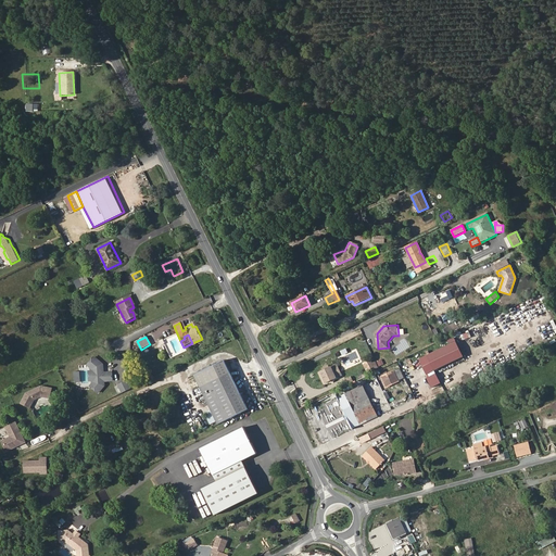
[(456,341),(440,350),(445,361),(446,364),(463,355),(456,341)]
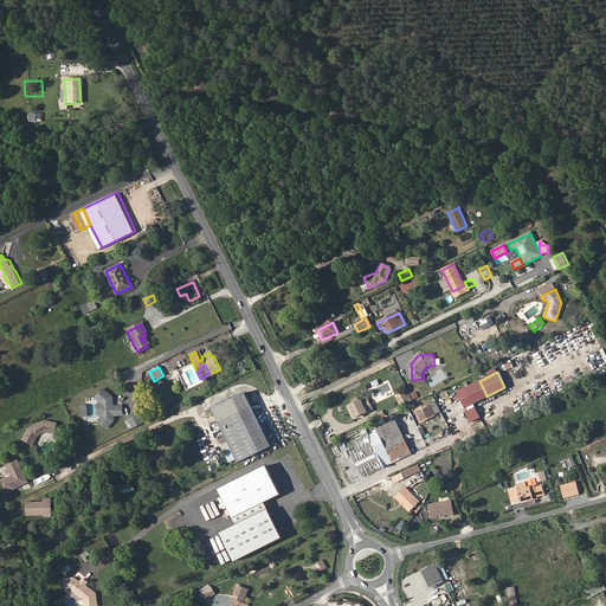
[(485,393),(479,381),(461,389),(466,401),(485,393)]
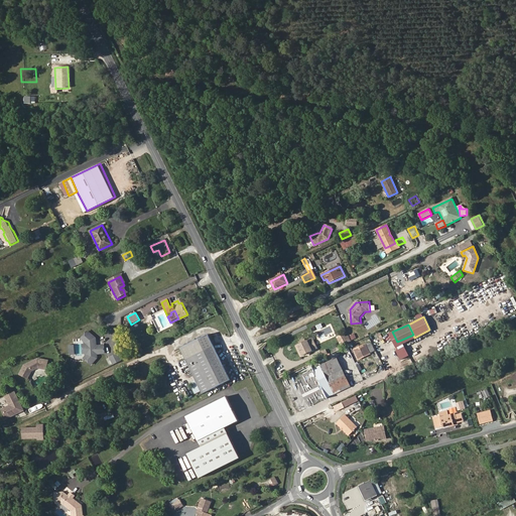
[(88,341),(88,343),(89,352),(89,353),(86,356),(93,363),(99,356),(99,352),(107,352),(106,344),(98,345),(98,337),(90,330),(84,337),(88,341)]
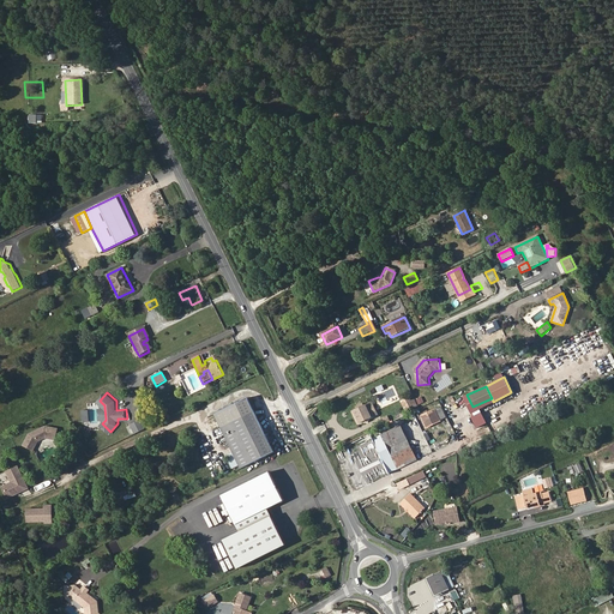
[(492,398),(473,407),(475,410),(493,402),(492,398)]
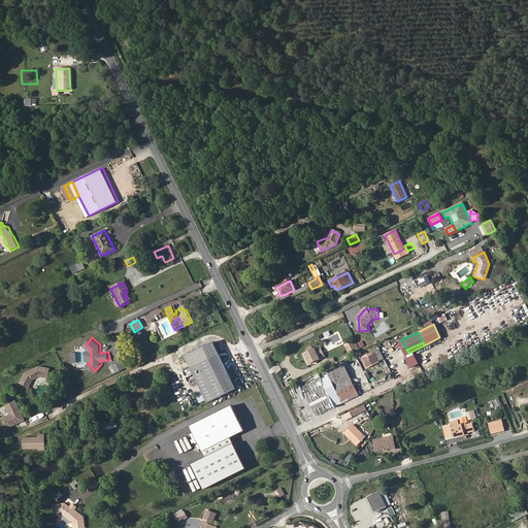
[(190,368),(199,389),(229,374),(220,354),(215,343),(185,357),(190,368)]
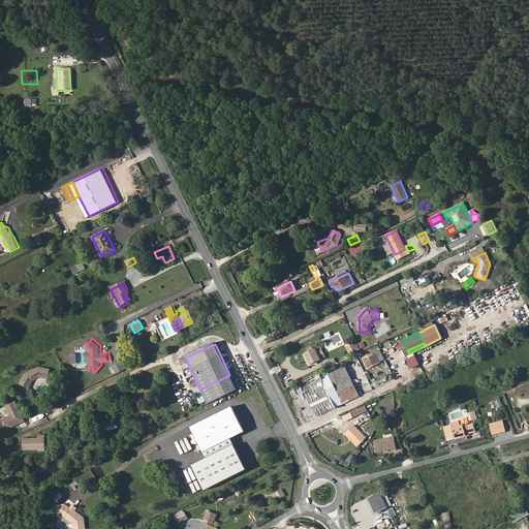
[(391,366),(402,361),(394,344),(382,349),(391,366)]
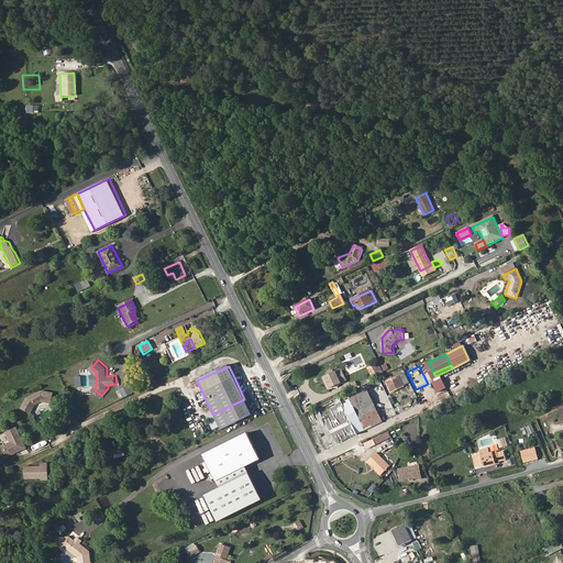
[(329,389),(343,383),(338,371),(332,373),(332,372),(327,374),(328,376),(322,378),(329,389)]
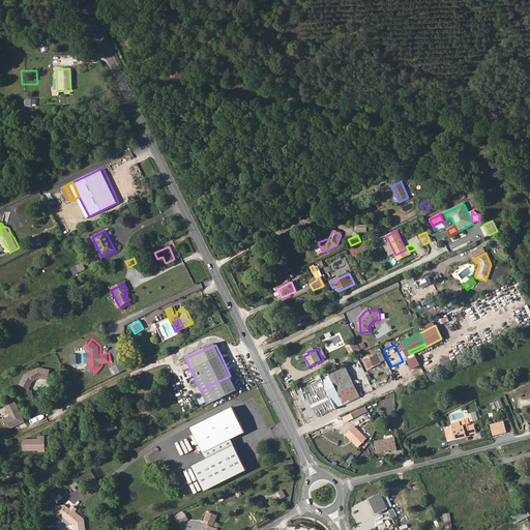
[(362,360),(367,371),(381,364),(376,354),(362,360)]
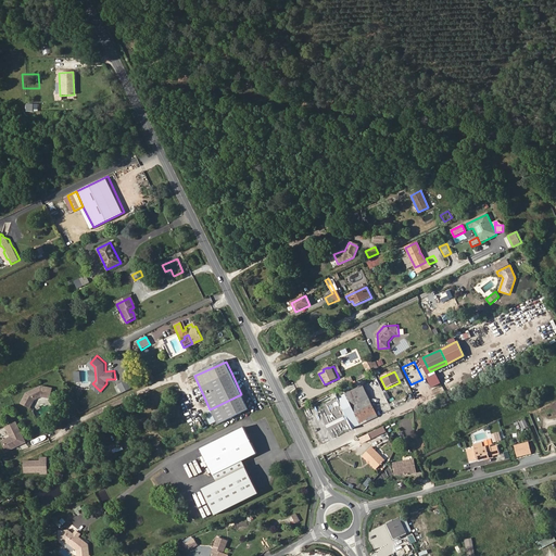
[(432,388),(442,383),(437,373),(427,377),(432,388)]
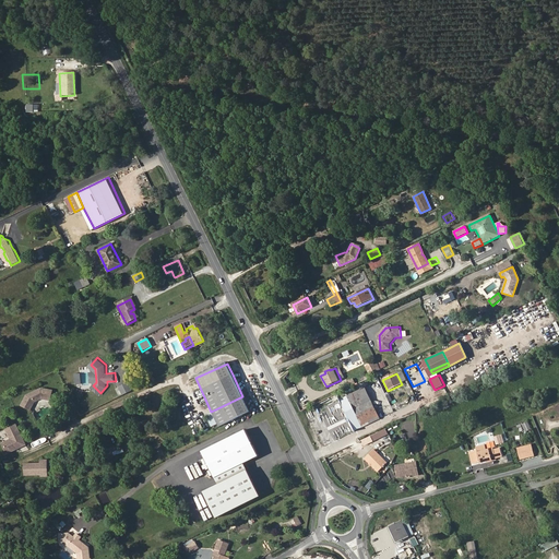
[(122,395),(133,391),(129,382),(118,387),(122,395)]
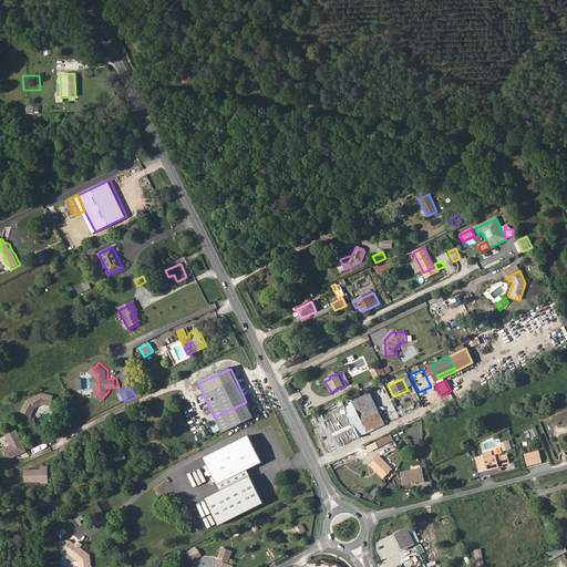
[(353,424),(356,428),(360,437),(384,425),(370,394),(344,405),(353,424)]
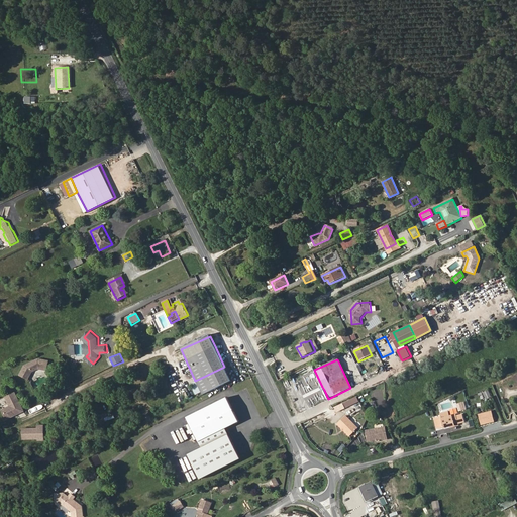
[(25,367),(20,376),(28,381),(32,373),(38,370),(47,372),(48,363),(38,360),(25,367)]
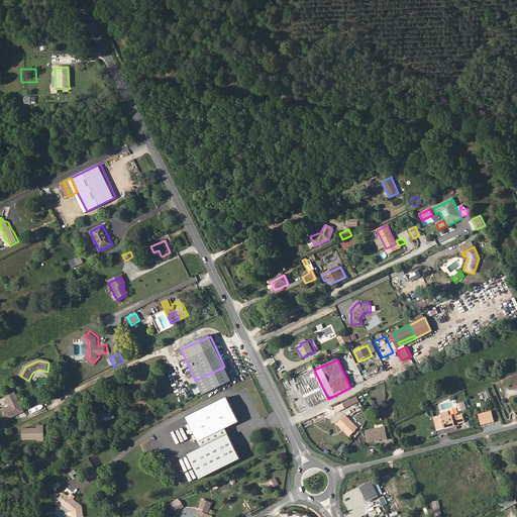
[(224,367),(195,381),(196,382),(190,385),(195,396),(201,393),(203,395),(232,382),(224,367)]
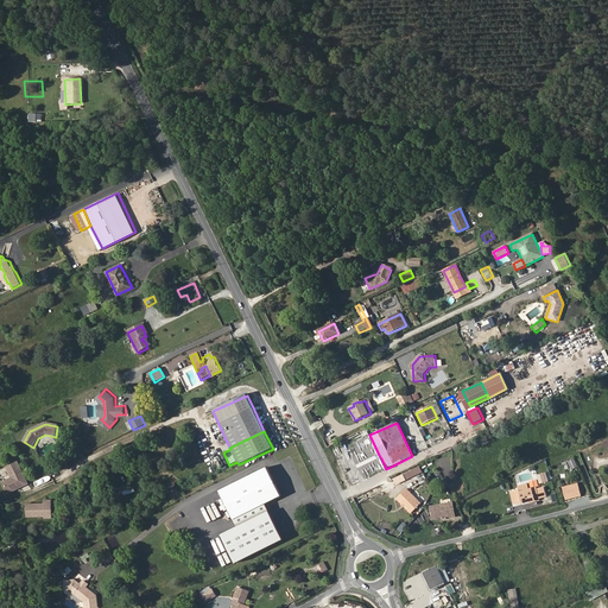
[(442,469),(450,467),(448,457),(439,460),(442,469)]
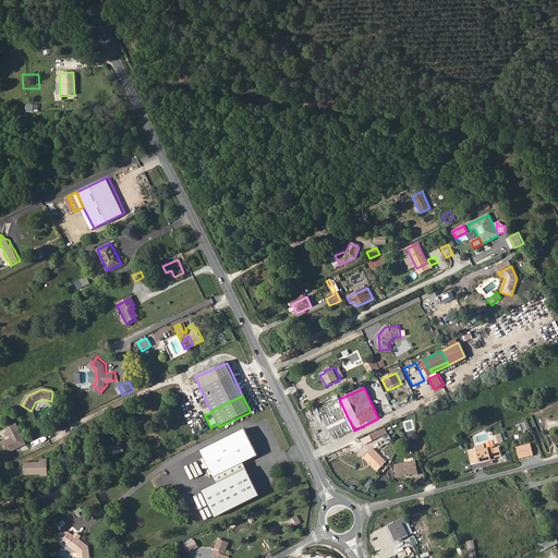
[(524,432),(531,428),(528,421),(521,423),(524,432)]
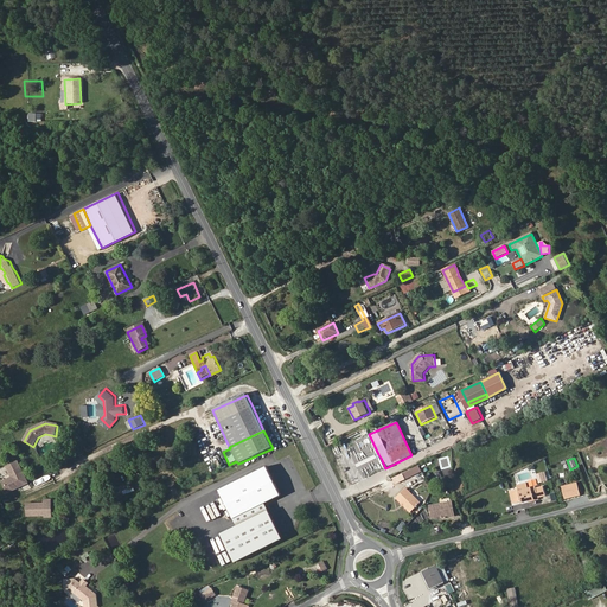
[(27,484),(17,462),(6,468),(12,479),(2,483),(7,493),(27,484)]
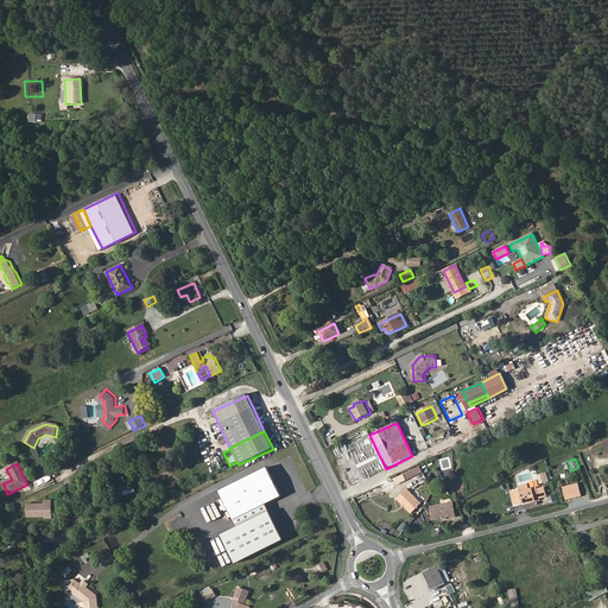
[(232,512),(279,488),(270,468),(222,492),(232,512)]
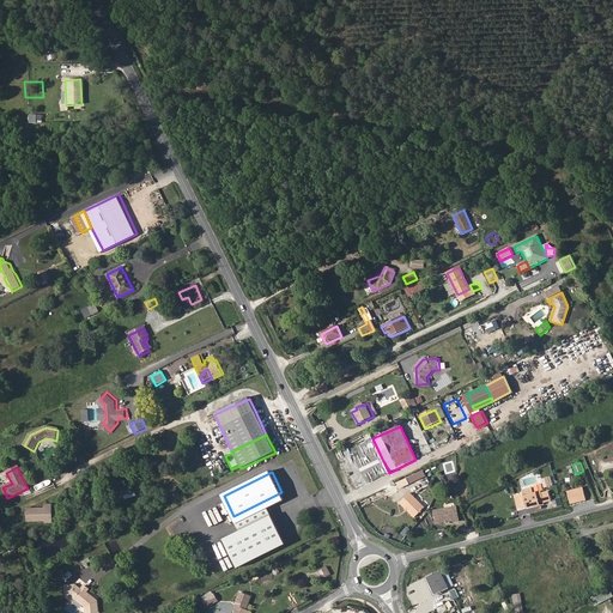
[(582,487),(566,492),(570,504),(586,499),(582,487)]
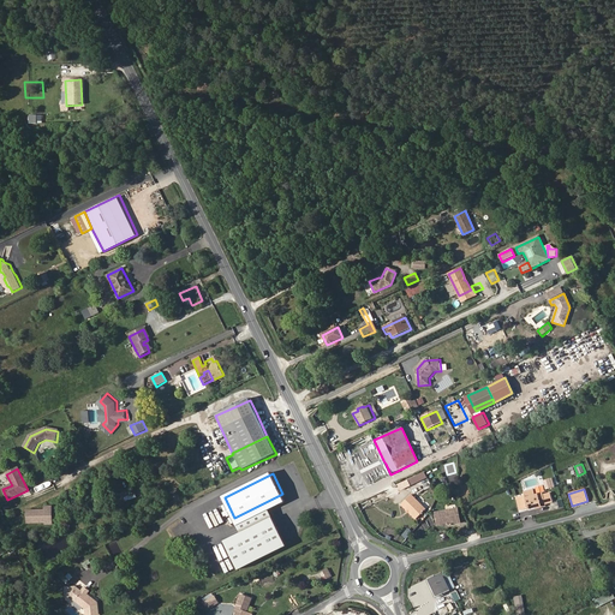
[(288,505),(282,494),(234,518),(240,529),(273,513),(288,505)]
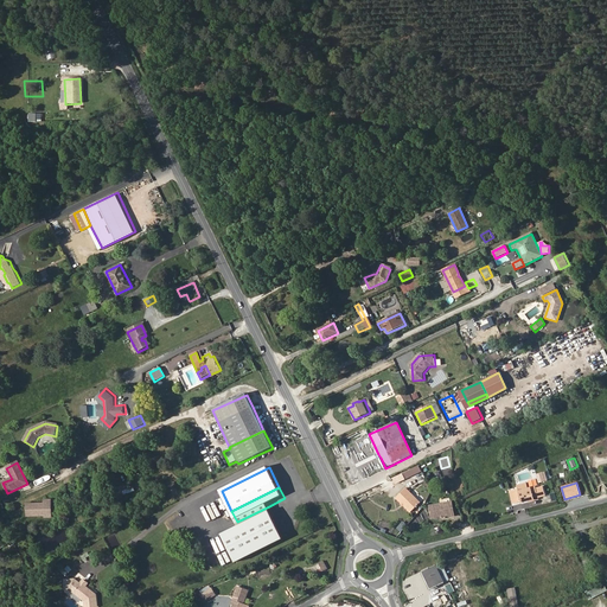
[(511,505),(519,503),(537,498),(534,489),(517,493),(516,491),(509,492),(511,505)]
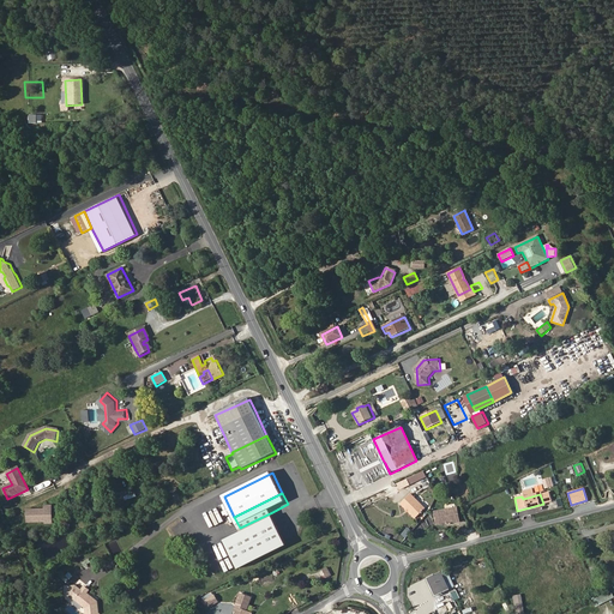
[(410,495),(401,505),(415,519),(425,509),(410,495)]
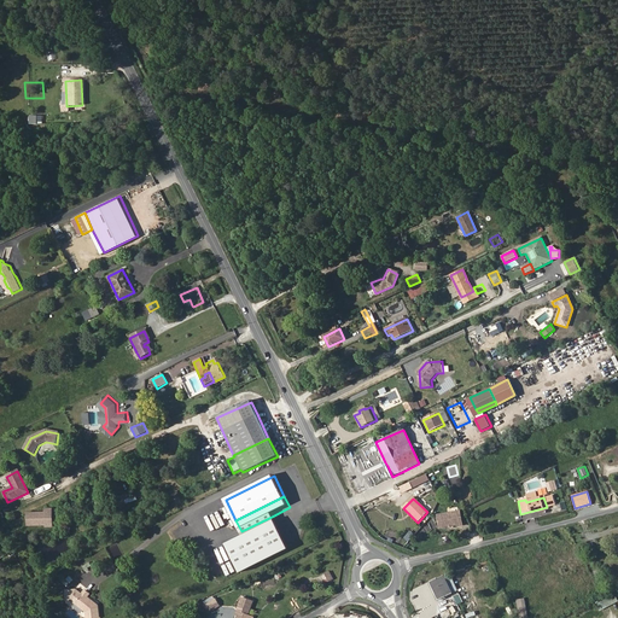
[(25,512),(25,526),(53,526),(53,507),(44,507),(44,512),(25,512)]
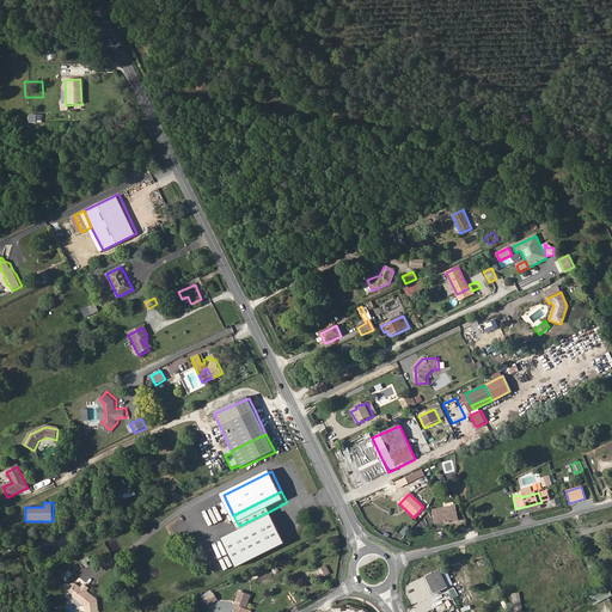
[(271,510),(239,526),(243,533),(275,518),(271,510)]
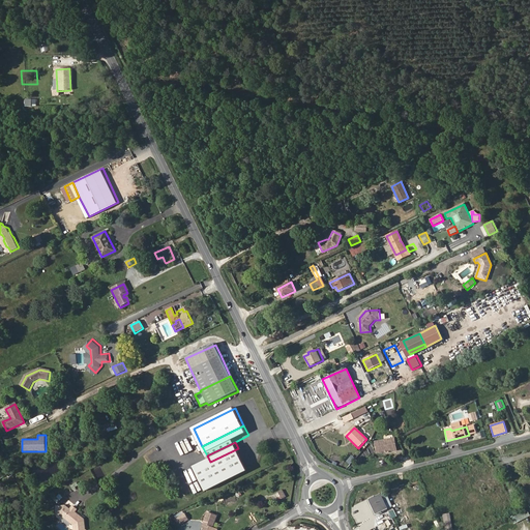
[(380,454),(389,452),(395,449),(392,442),(378,445),(380,454)]
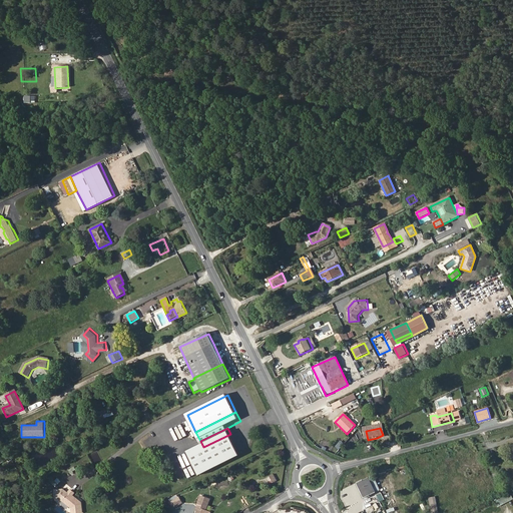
[(203,447),(189,454),(200,476),(241,456),(230,434),(203,447)]
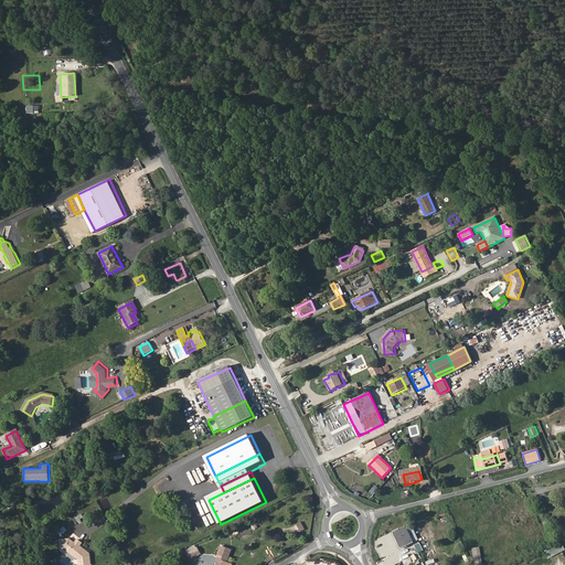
[(411,534),(396,541),(404,557),(418,550),(411,534)]
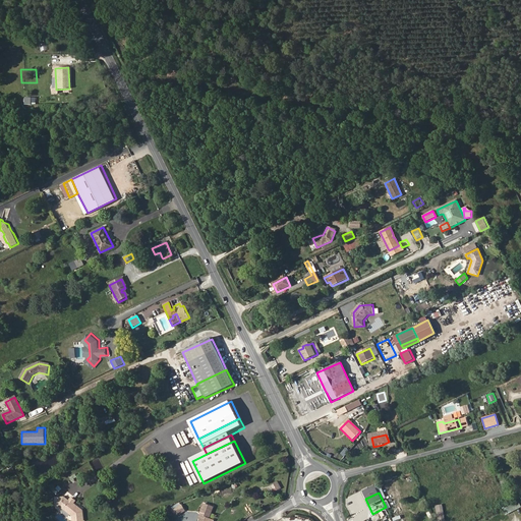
[(506,515),(520,507),(520,506),(519,501),(503,508),(506,515)]
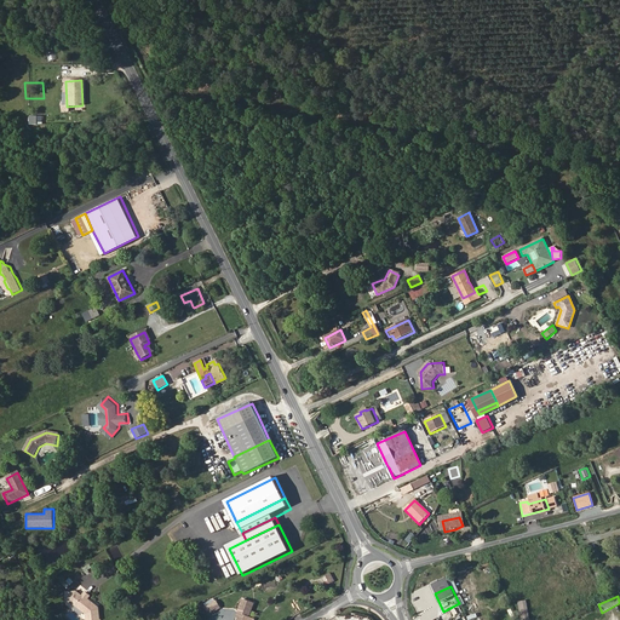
[(251,619),(253,616),(251,616),(256,604),(244,600),(239,613),(241,614),(240,619),(239,619),(251,619)]
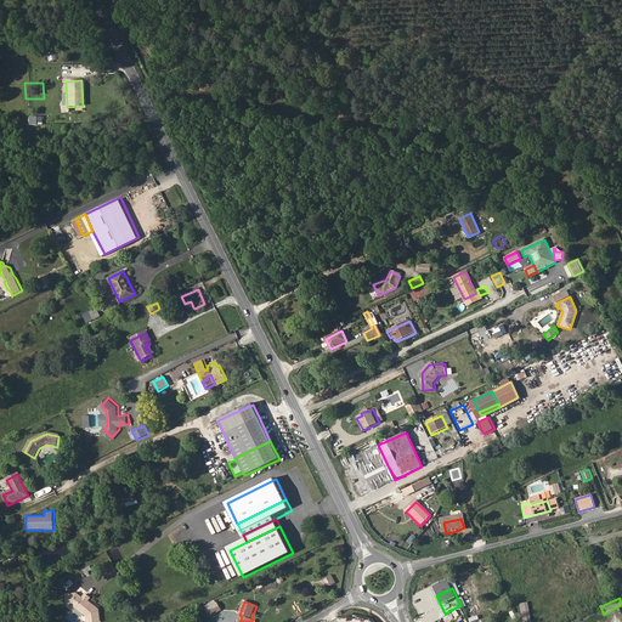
[(529,601),(519,603),(522,621),(527,621),(532,621),(529,601)]
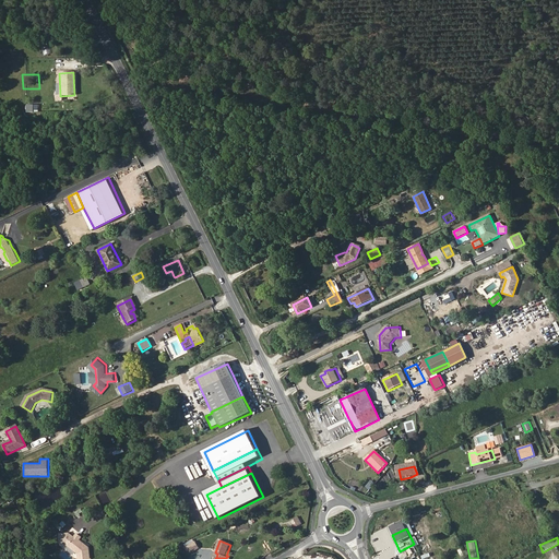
[(197,545),(186,549),(189,556),(200,550),(197,545)]
